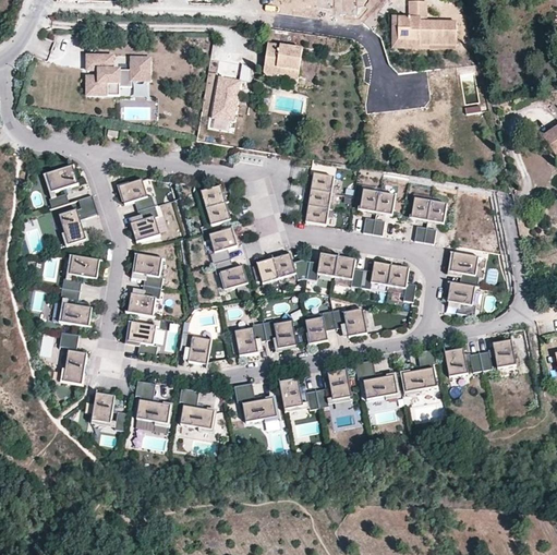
[(455,43),(455,19),(426,19),(426,0),(408,0),(408,14),(398,14),(398,43),(455,43)]
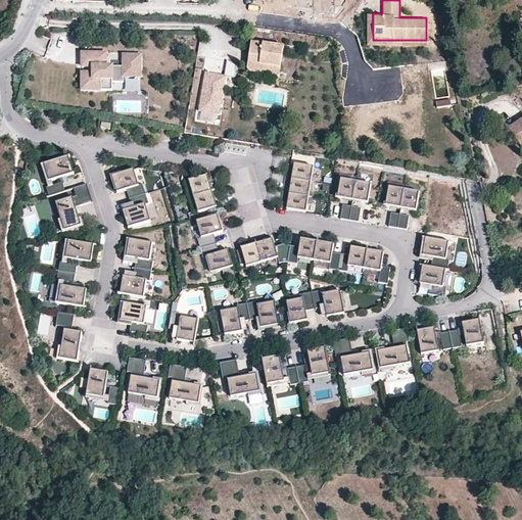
[(278,73),(282,43),(250,38),(247,60),(267,63),(267,68),(266,72),(278,73)]
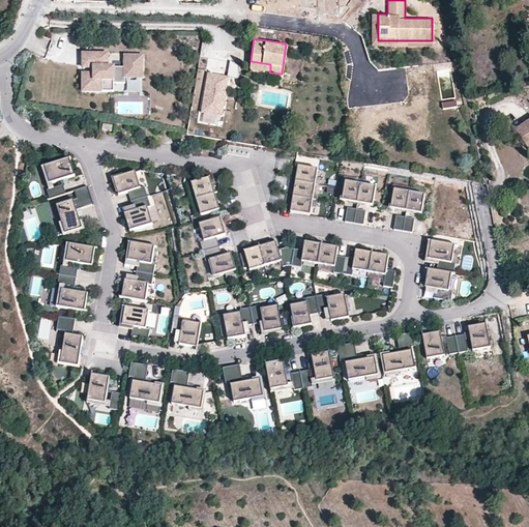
[(107,50),(82,50),(82,64),(93,64),(93,70),(82,70),(82,88),(113,88),(113,80),(124,80),(124,72),(133,74),(134,63),(141,64),(142,52),(124,52),(124,63),(107,63),(106,52),(107,50)]
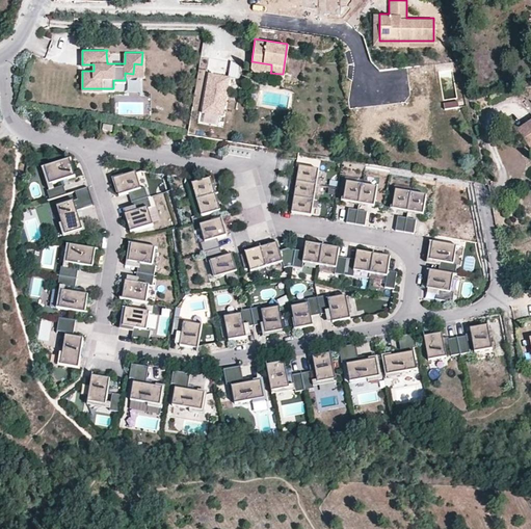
[(271,70),(271,64),(251,61),(250,68),(271,70)]
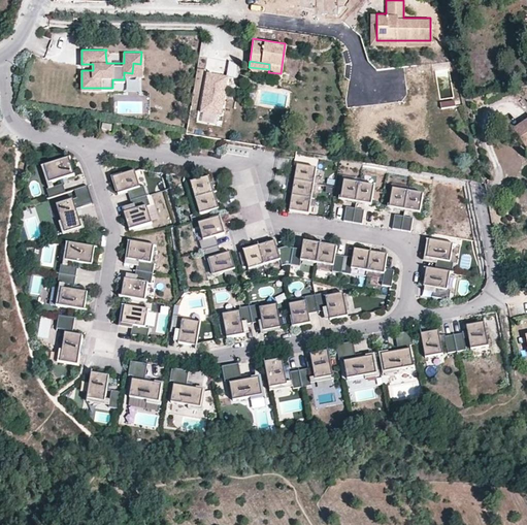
[(228,75),(206,72),(200,111),(222,115),(228,75)]
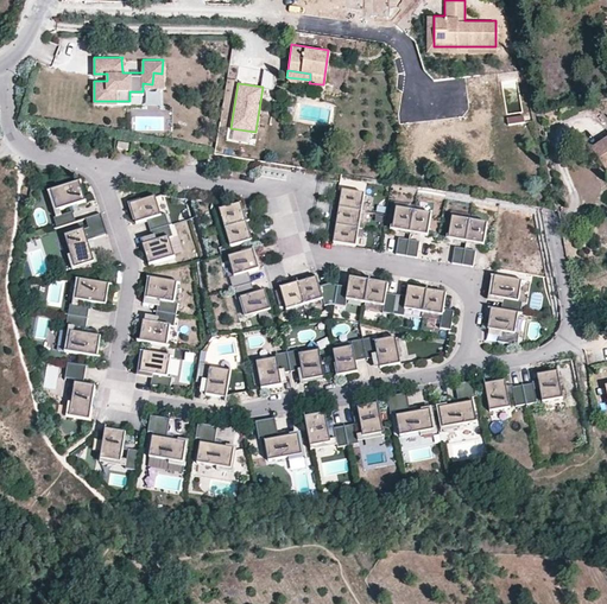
[(522,112),(506,115),(509,124),(524,120),(522,112)]
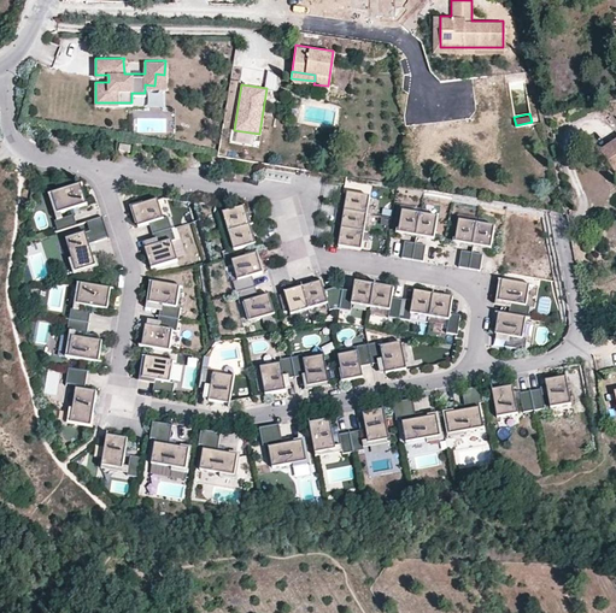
[(615,136),(598,149),(615,175),(615,136)]
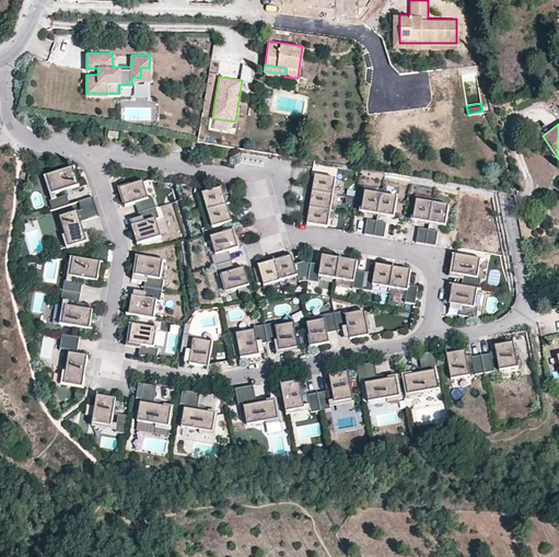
[(55,192),(79,184),(72,165),(46,174),(53,193),(55,192)]
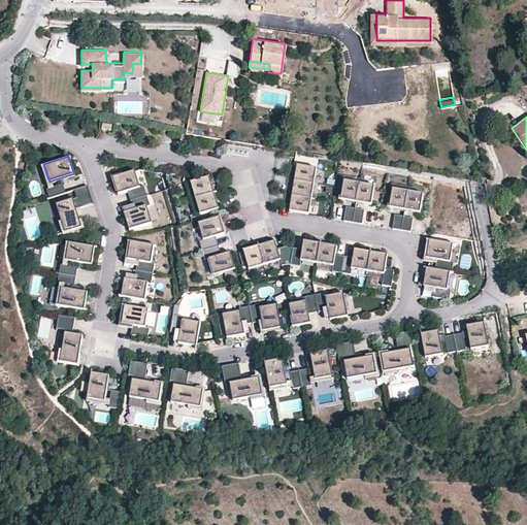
[(293,163),(291,176),(309,181),(311,166),(293,163)]
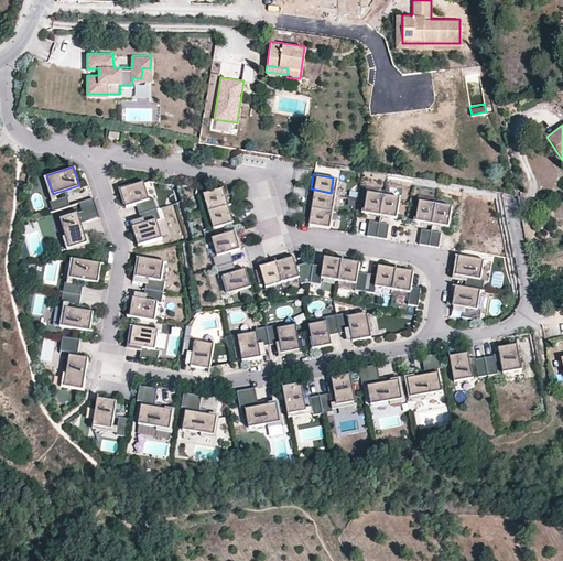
[(55,193),(53,194),(46,175),(44,176),(52,200),(56,197),(55,193)]
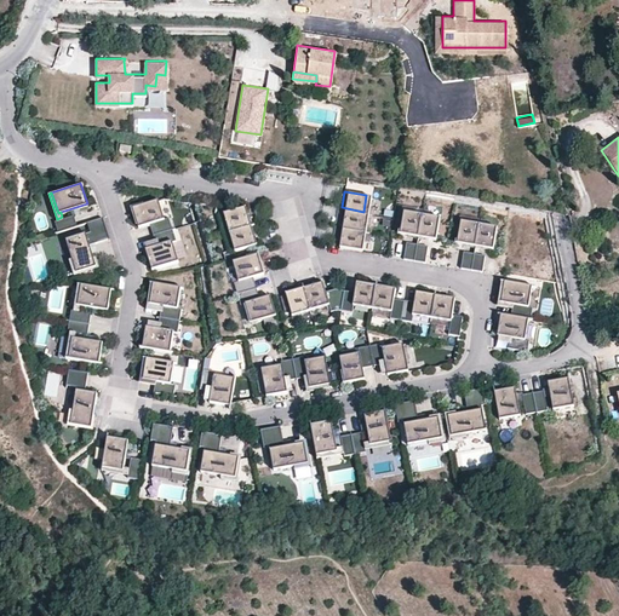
[(149,222),(153,232),(172,226),(168,216),(164,217),(158,197),(132,206),(138,225),(149,222)]
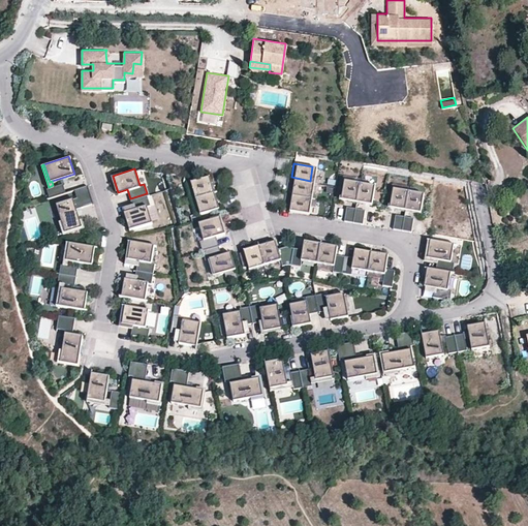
[(214,191),(209,175),(194,179),(190,181),(195,196),(214,191)]
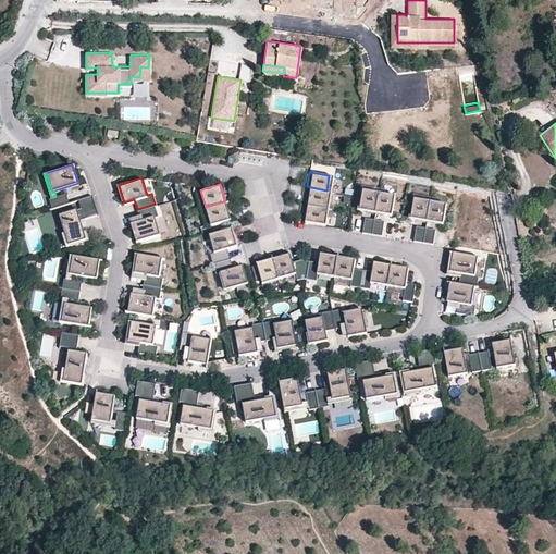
[(307,186),(304,204),(324,207),(326,191),(307,186)]
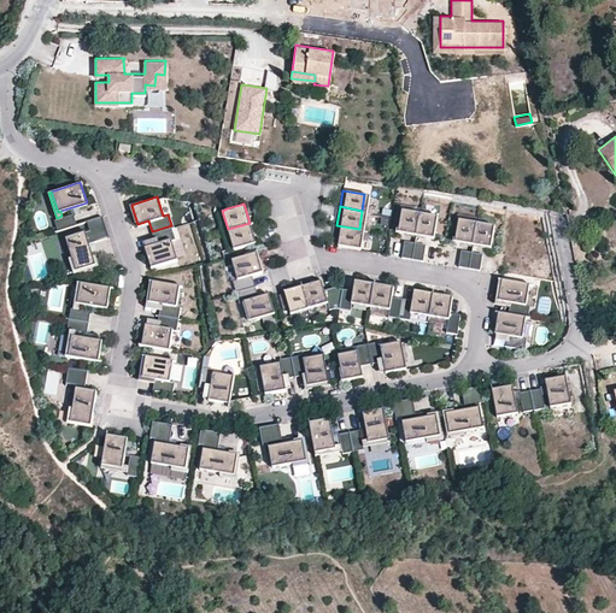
[(397,231),(415,234),(418,211),(400,208),(397,231)]
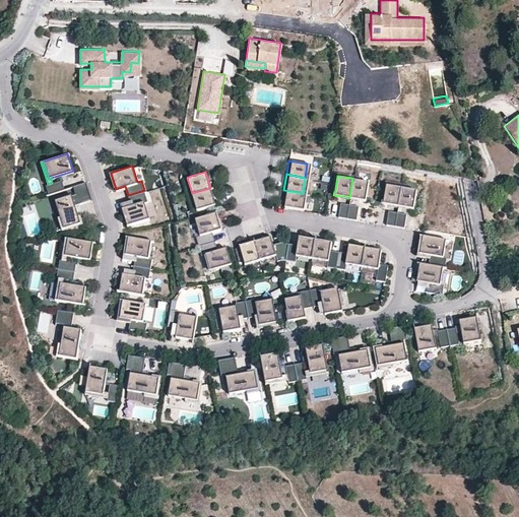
[(349,197),(365,199),(368,181),(352,178),(349,197)]
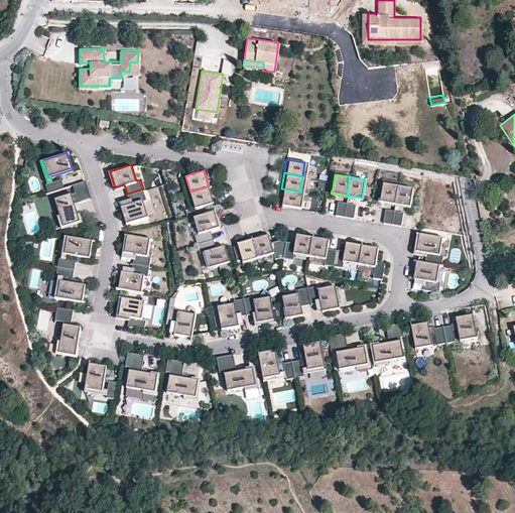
[(44,182),(47,191),(63,186),(60,177),(51,180),(47,182),(44,182)]
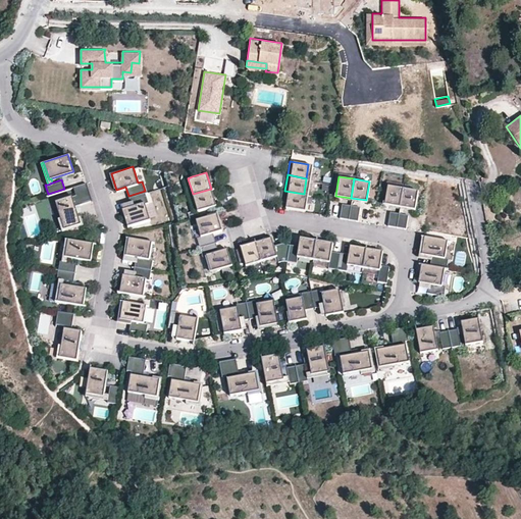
[(75,206),(92,201),(86,182),(72,186),(75,194),(55,200),(60,217),(58,217),(61,229),(81,222),(75,206)]
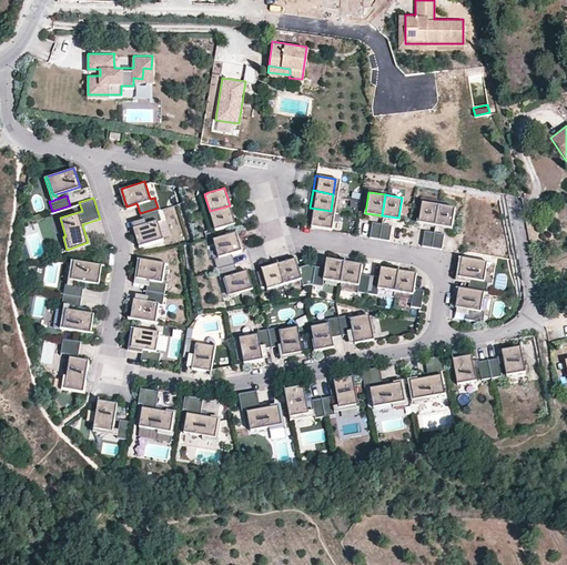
[(437,202),(421,200),(417,221),(434,223),(437,202)]
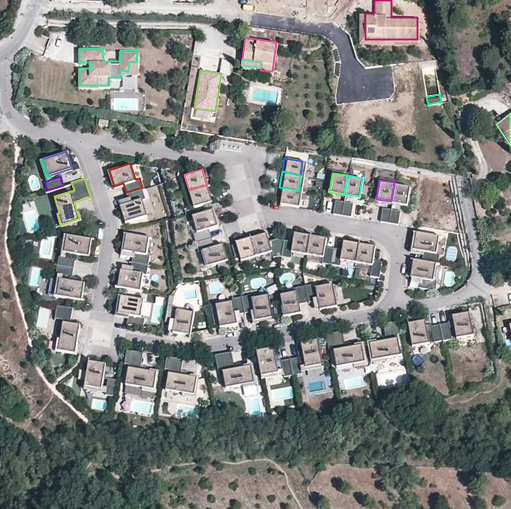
[(409,185),(394,182),(391,201),(406,204),(409,185)]
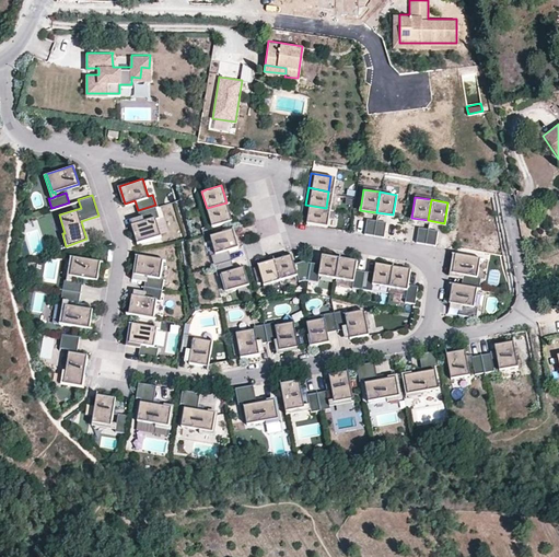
[(226,202),(207,208),(211,225),(232,219),(226,202)]
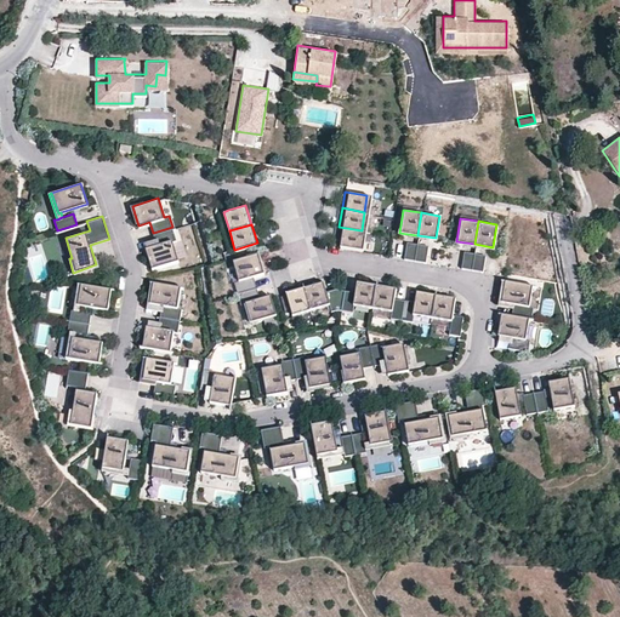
[(176,239),(172,227),(153,233),(157,244),(144,247),(152,268),(178,260),(171,240),(176,239)]
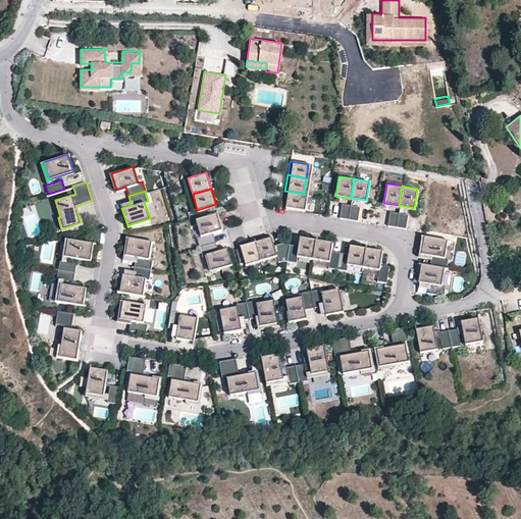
[(284,191),(282,206),(301,210),(304,194),(284,191)]
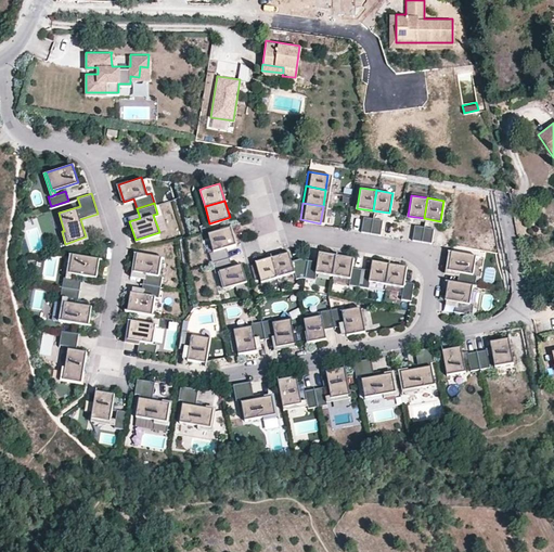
[(360,229),(370,231),(372,216),(362,215),(360,229)]
